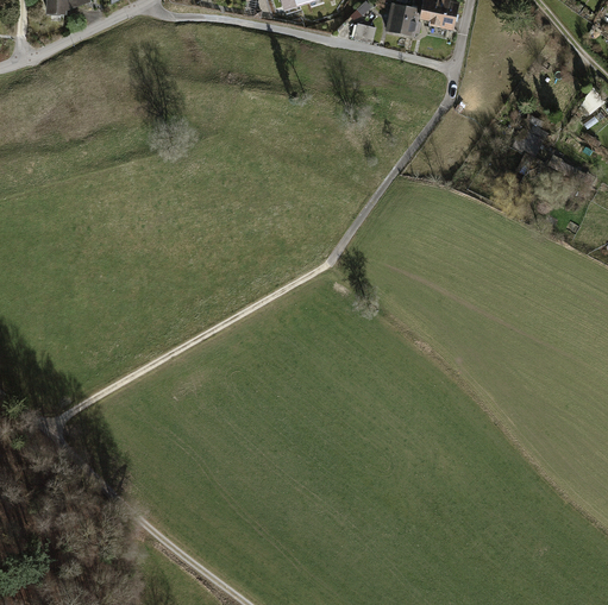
[(46,0),(46,12),(67,13),(67,10),(91,0),(46,0)]
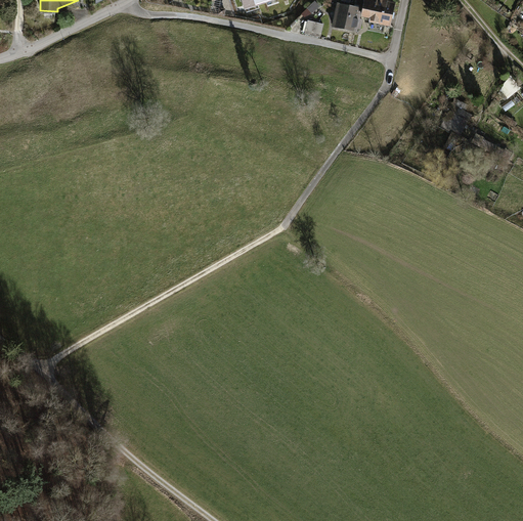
[(241,0),(244,8),(269,0),(241,0)]
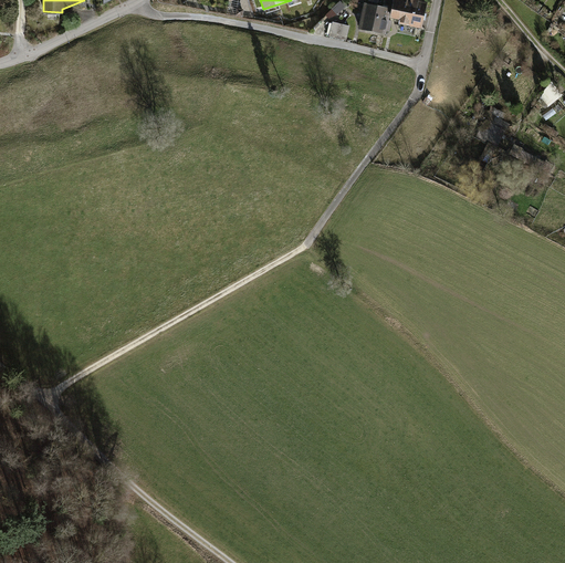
[(391,0),(389,17),(399,19),(398,23),(421,28),(427,1),(420,0),(391,0)]
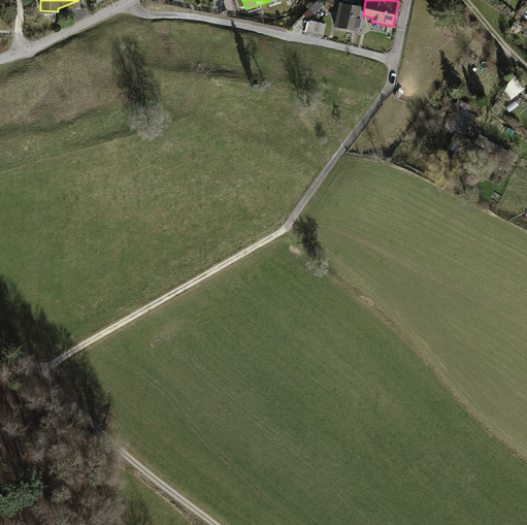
[(364,7),(339,3),(334,26),(359,31),(364,7)]
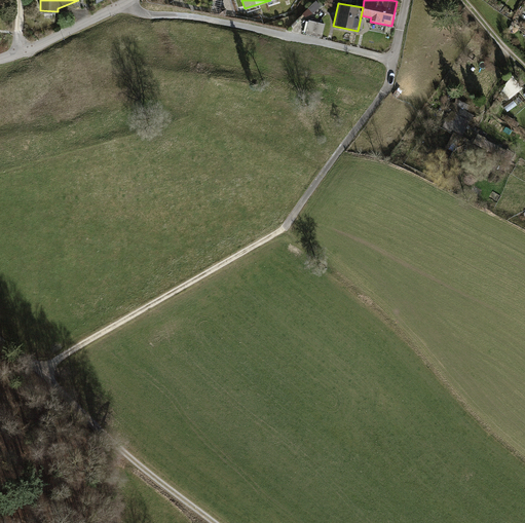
[(323,34),(326,23),(309,20),(307,31),(323,34)]
